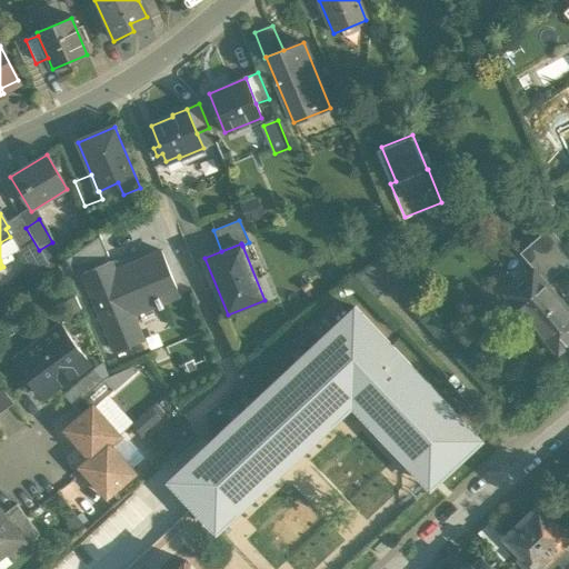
[(110,262),(83,273),(115,351),(136,342),(126,317),(157,305),(159,311),(162,309),(159,300),(177,292),(161,253),(115,272),(110,262)]
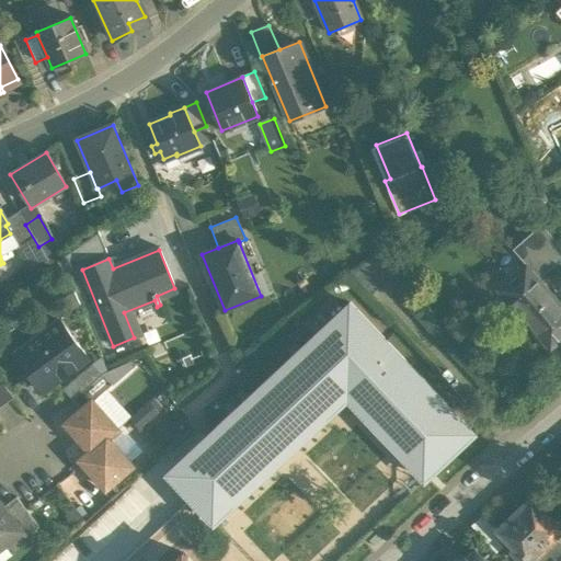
[(526,266),(499,290),(514,308),(541,284),(526,266)]
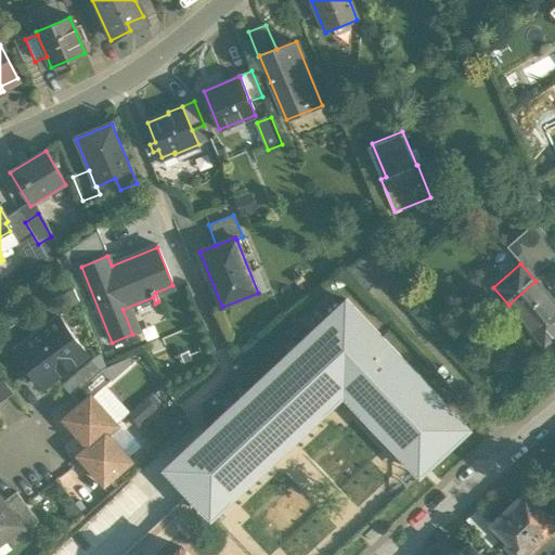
[(554,336),(554,301),(536,281),(508,305),(543,344),(542,344),(544,346),(554,336)]
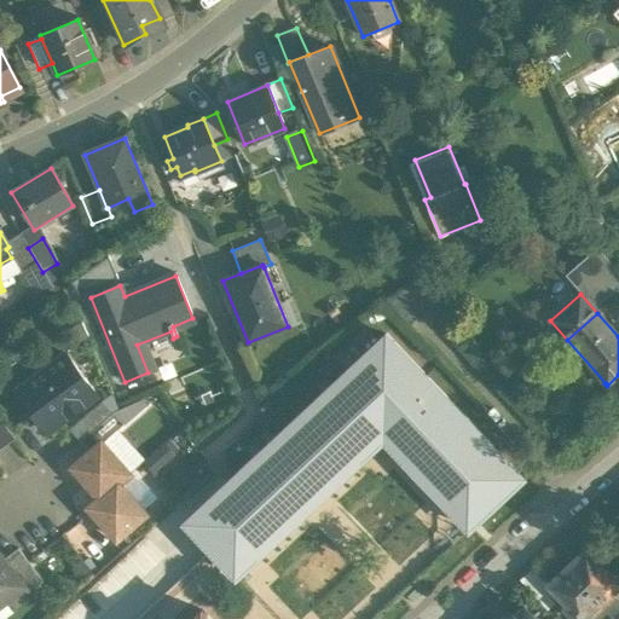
[(80,323),(67,331),(74,343),(87,335),(80,323)]
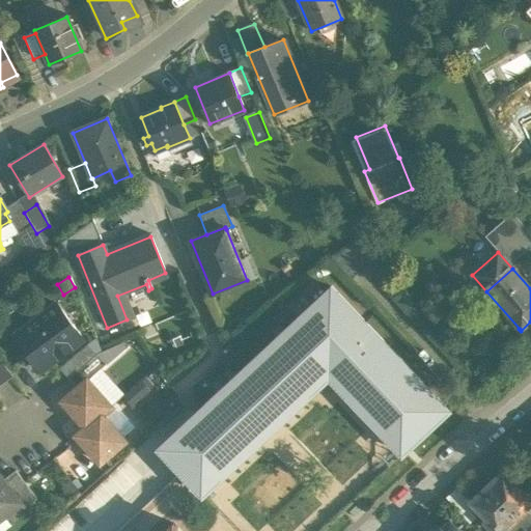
[(331,284),(165,439),(201,477),(329,358),(402,436),(440,401),(331,284)]
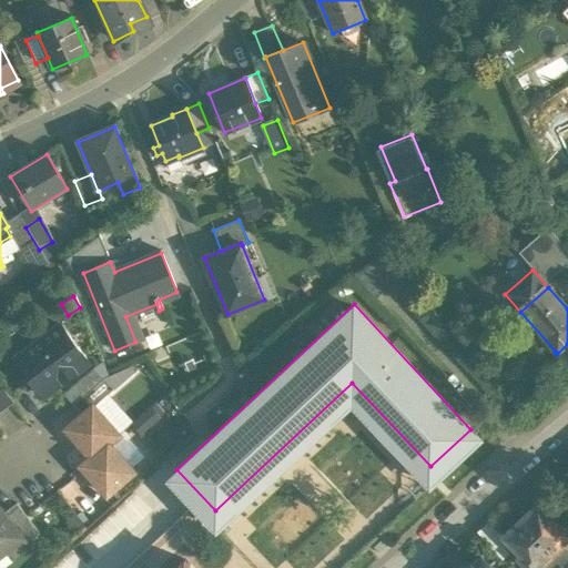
[(60,324),(14,358),(43,396),(89,363),(60,324)]
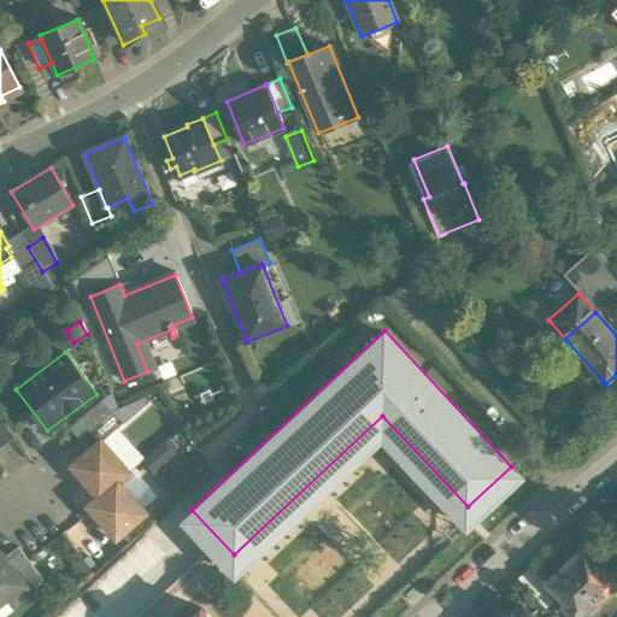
[(103,400),(70,429),(80,440),(112,411),(103,400)]
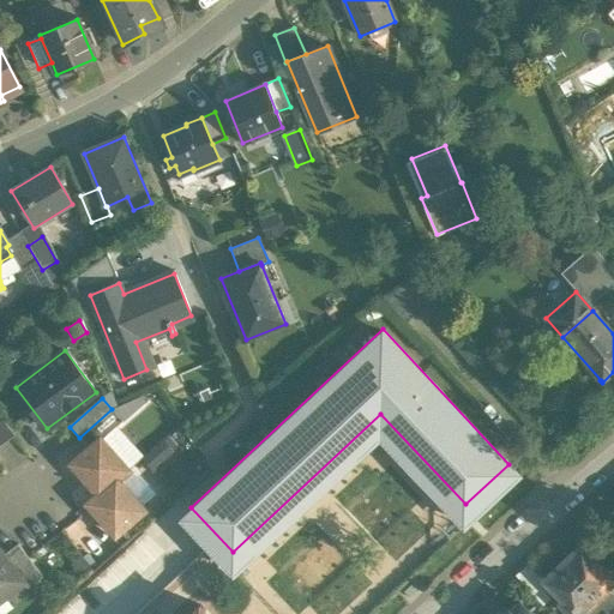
[(112,409),(79,438),(89,449),(100,438),(101,439),(121,421),(112,409)]
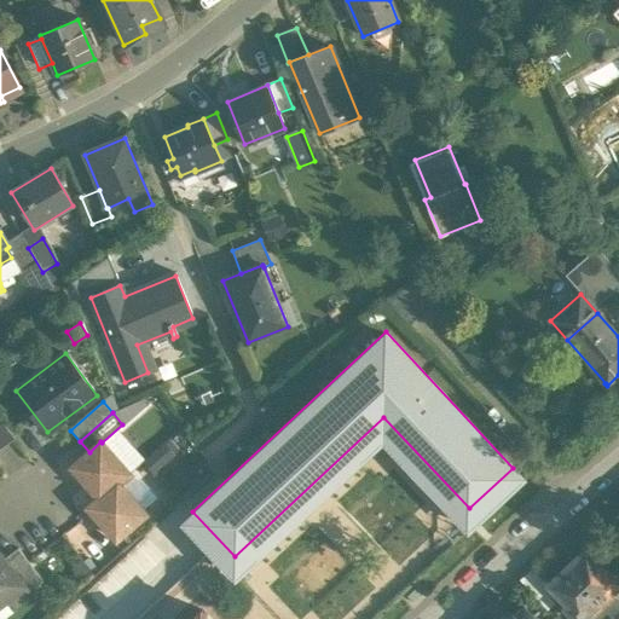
[(0,449),(15,439),(0,418),(0,449)]
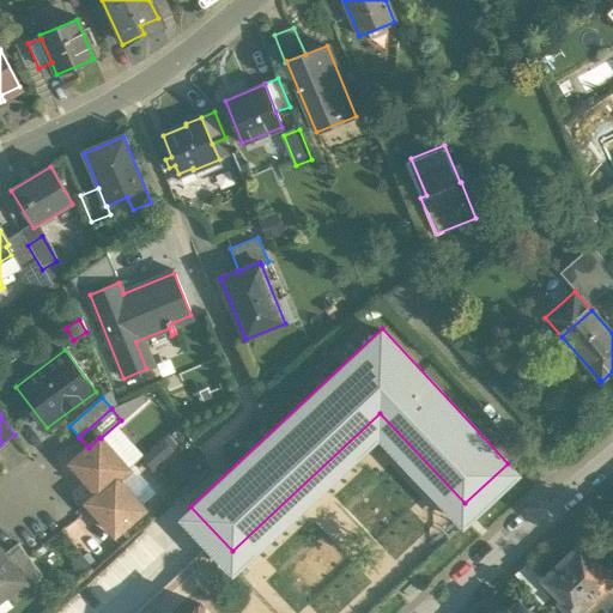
[(225,423),(196,445),(206,457),(235,435),(225,423)]
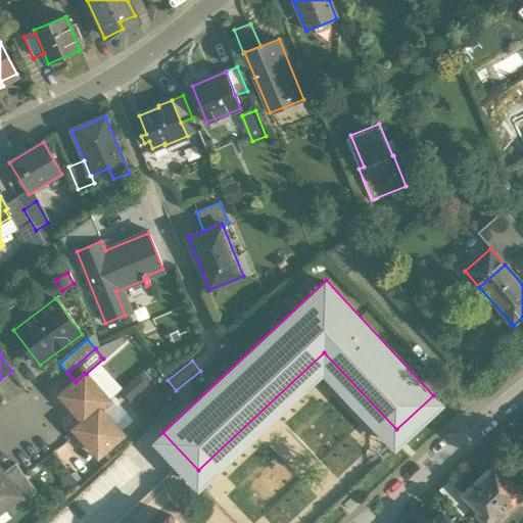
[(76,382),(60,395),(83,421),(84,422),(99,408),(100,409),(109,400),(86,374),(85,373),(76,382)]
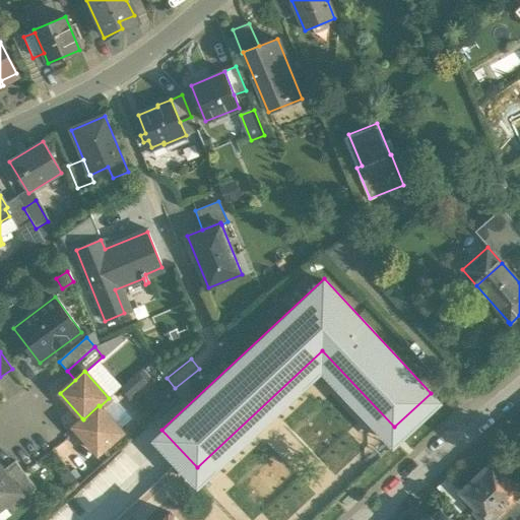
[(99,405),(83,419),(82,418),(73,427),(98,454),(122,432),(100,406),(99,405)]
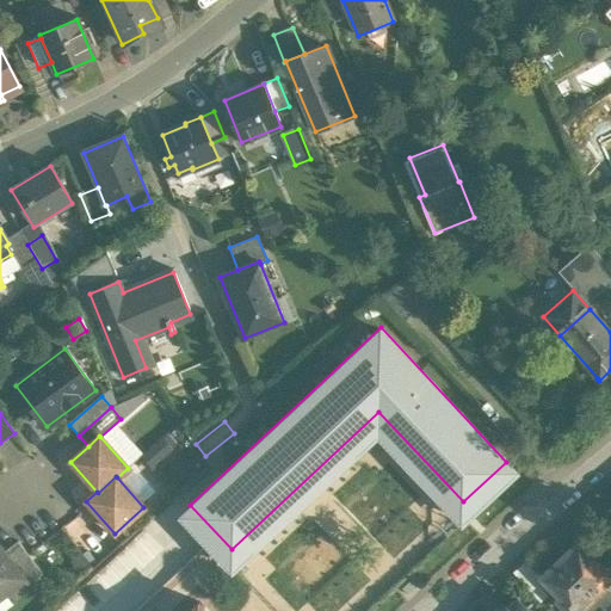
[(352,518),(381,503),(366,479),(339,494),(352,518)]
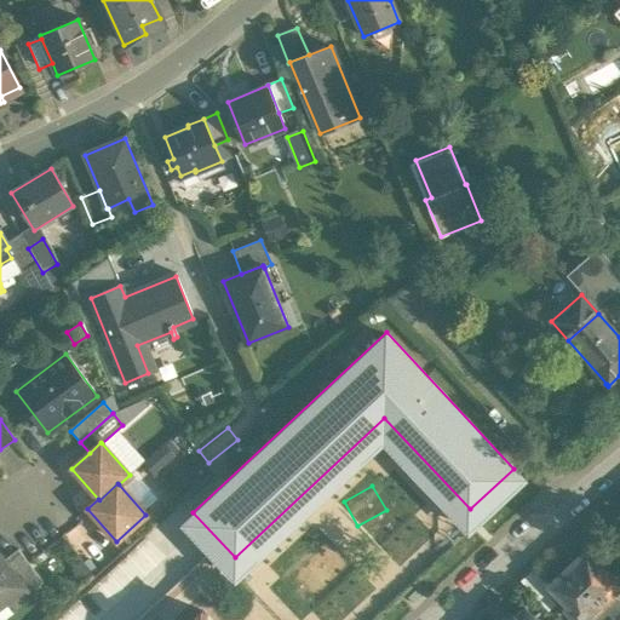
[(42,584),(18,550),(4,561),(23,589),(22,590),(27,595),(42,584)]
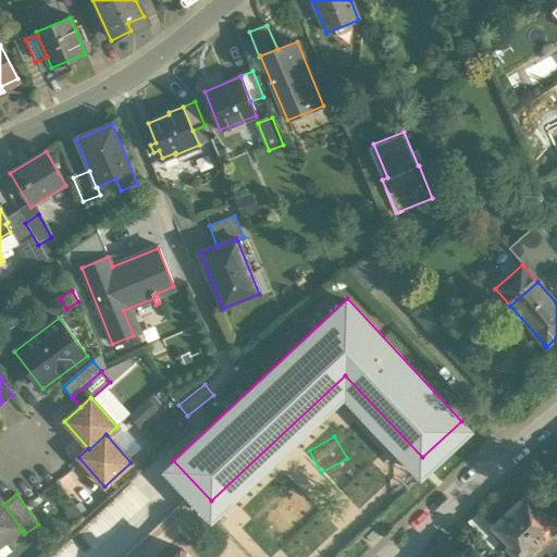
[(545,515),(527,494),(509,510),(544,546),(554,537),(549,532),(556,524),(556,522),(547,512),(545,515)]
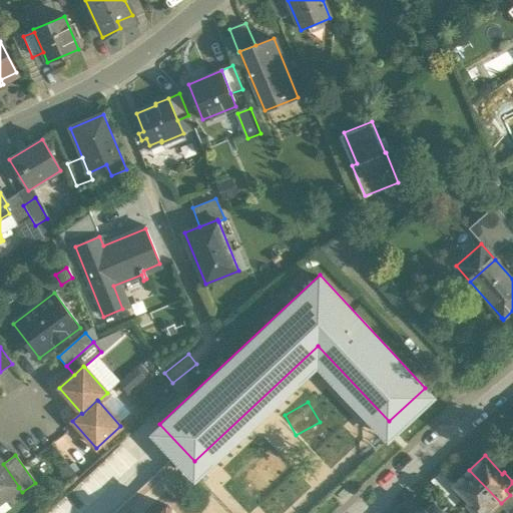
[(0,460),(0,501),(18,488),(19,487),(3,464),(0,460)]
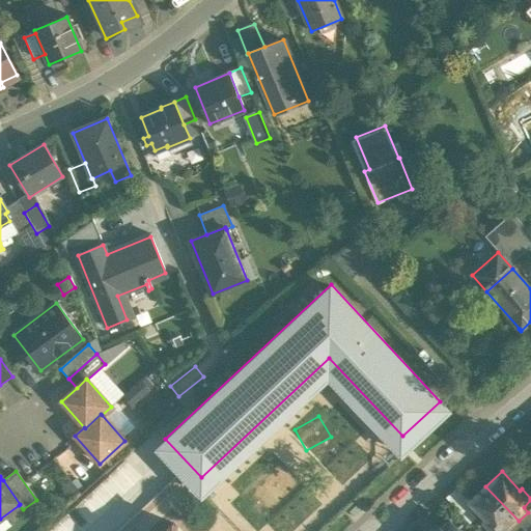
[(519,521),(485,486),(471,501),(487,519),(484,521),(493,530),(499,530),(505,526),(509,530),(519,521)]
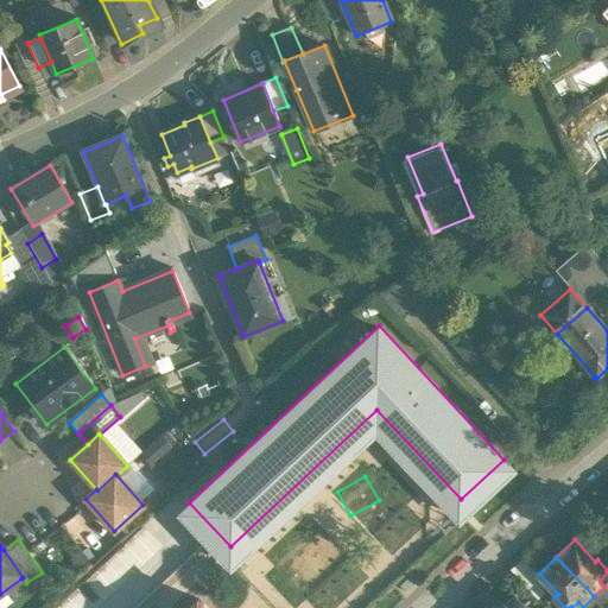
[(607,603),(607,589),(605,587),(594,596),(605,607),(607,603)]
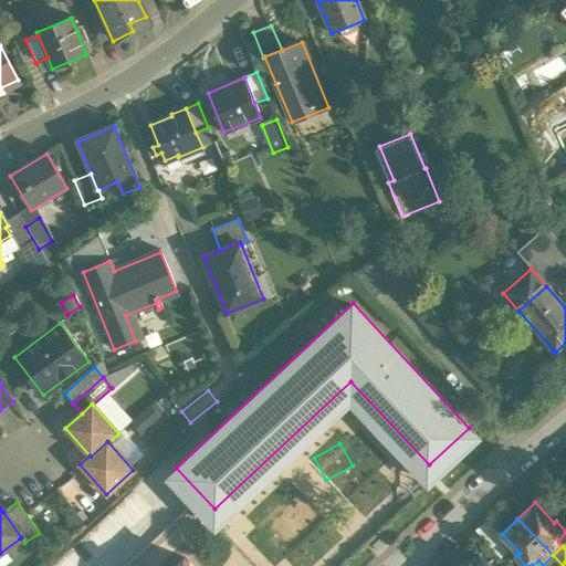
[(471,562),(460,565),(459,565),(490,565),(480,555),(471,563),(471,562)]
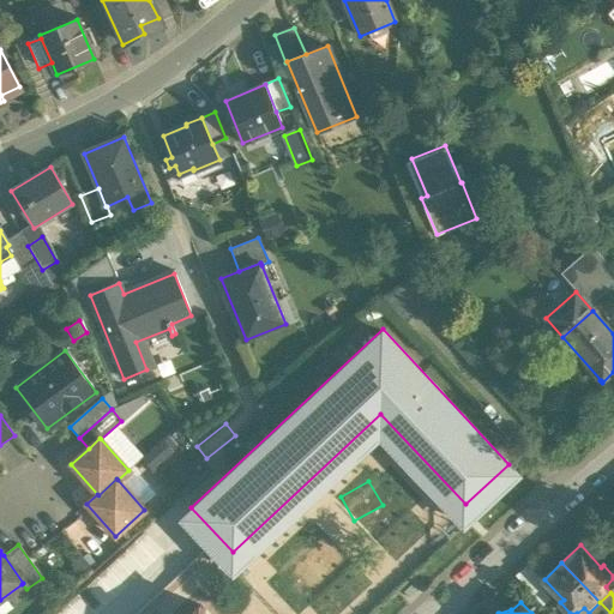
[(609,613),(611,613),(600,602),(589,613),(609,613)]
